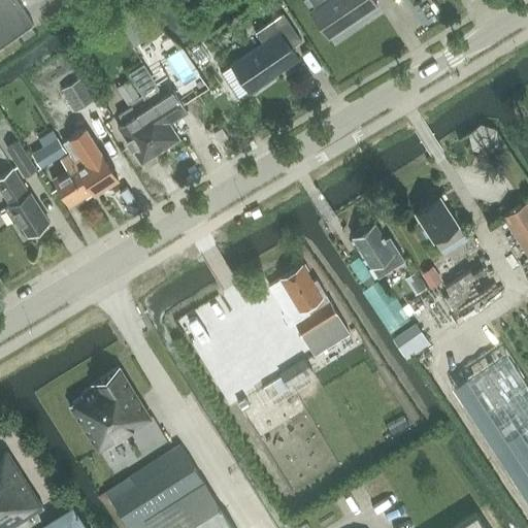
[(0,0),(0,46),(19,33),(33,23),(17,0),(0,0)]
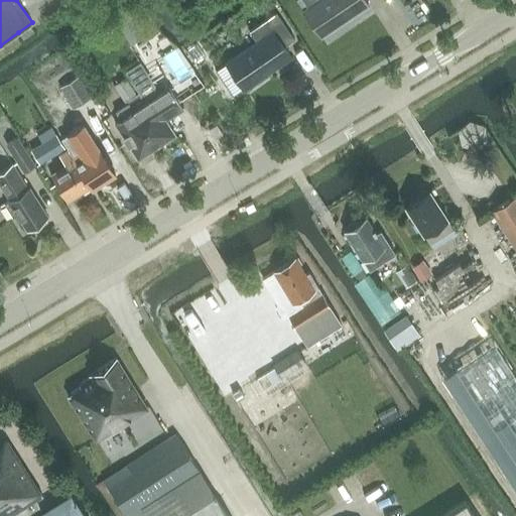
[(365,0),(304,0),(302,2),(306,8),(303,10),(320,35),(368,4),(365,0)]
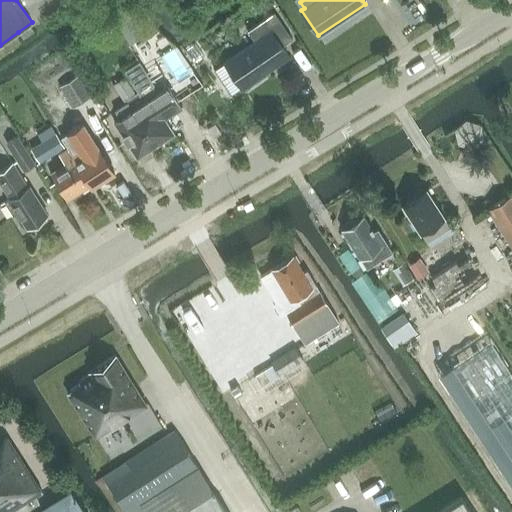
[(212,71),(229,96),(288,56),(281,45),(291,38),(274,13),(247,30),(255,41),(212,71)]
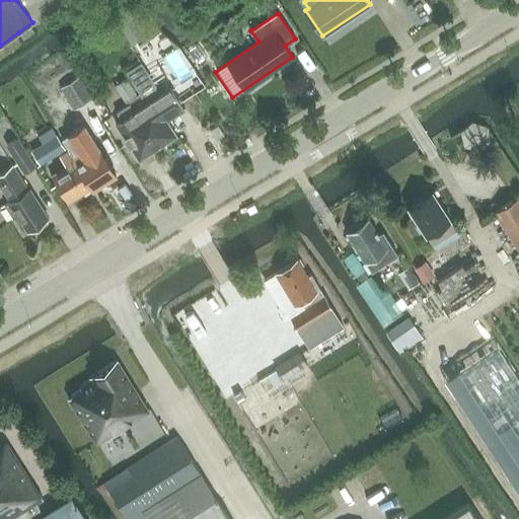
[(80,75),(62,86),(75,108),(93,97),(80,75)]
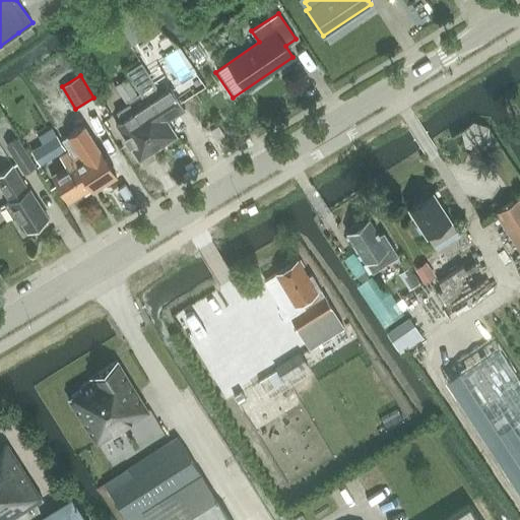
[(114,85),(125,102),(137,93),(126,77),(114,85)]
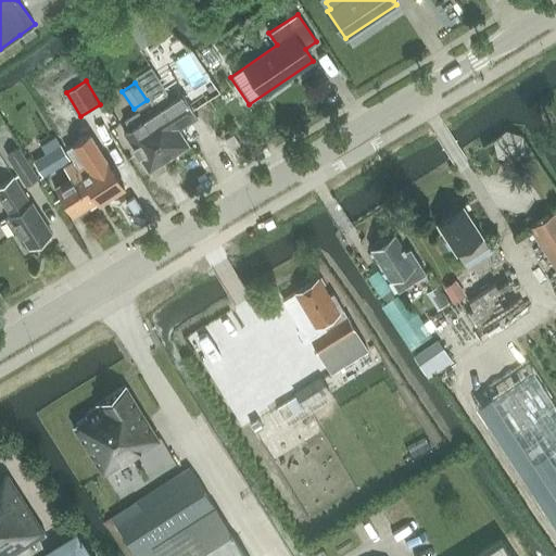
[(146,117),(143,118),(168,158),(188,144),(178,129),(198,116),(181,90),(168,99),(165,93),(151,102),(153,105),(142,112),(146,117)]
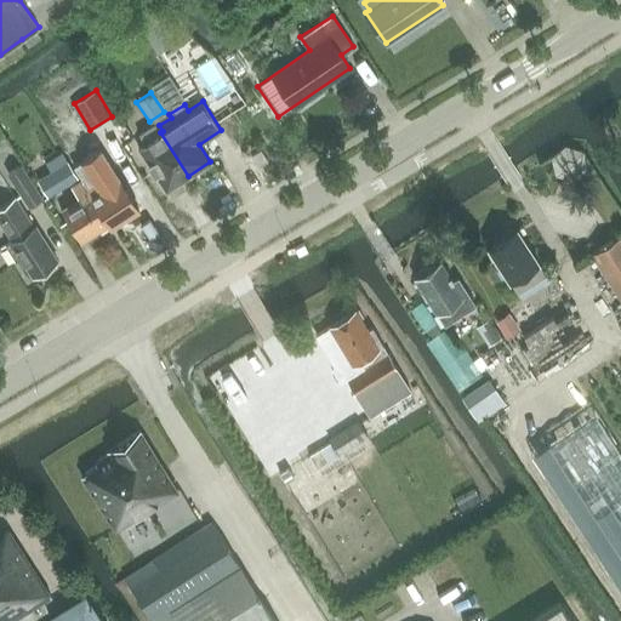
[(160,132),(154,123),(137,134),(143,143),(138,147),(166,189),(188,176),(160,132)]
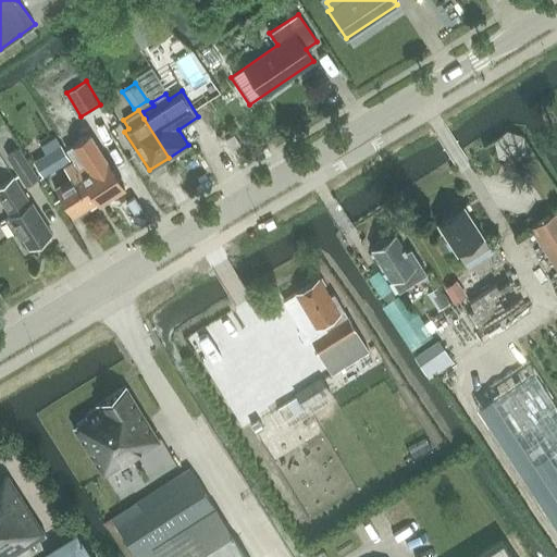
[(19,149),(7,157),(25,185),(37,177),(19,149)]
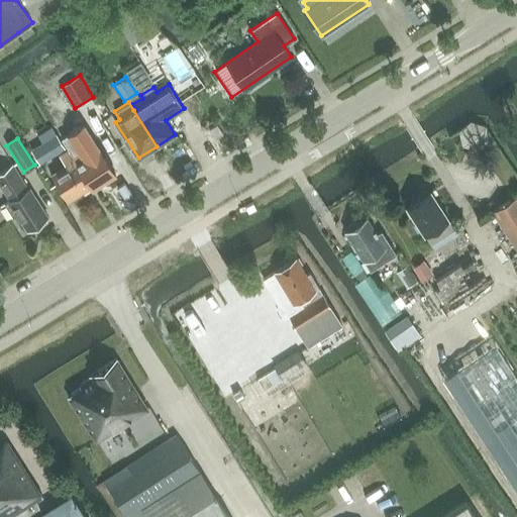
[(76,144),(68,150),(90,187),(91,189),(115,174),(99,147),(84,158),(76,144)]
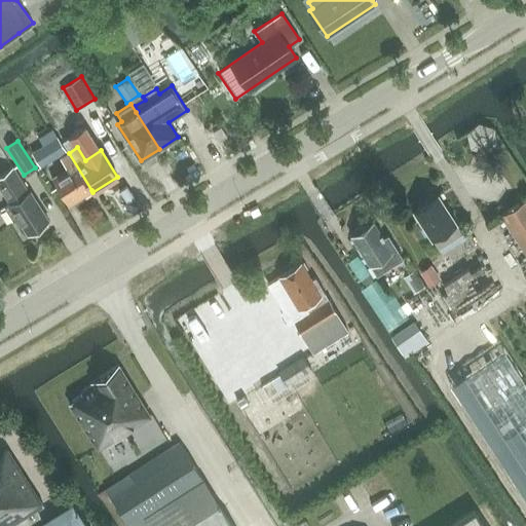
[(91,190),(69,153),(61,158),(69,171),(53,181),(69,204),(91,190)]
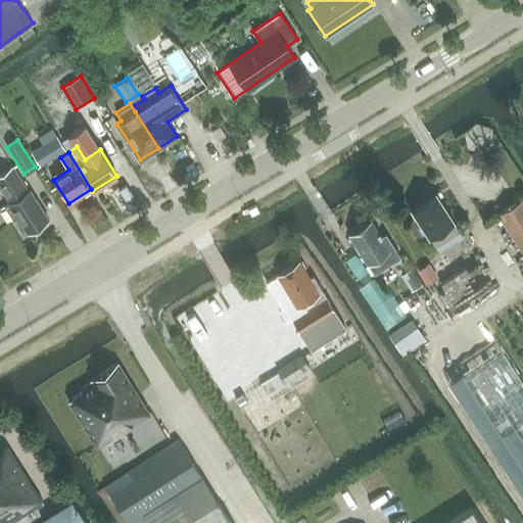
[(28,233),(48,220),(30,190),(28,192),(12,168),(0,175),(0,186),(10,202),(5,206),(13,221),(17,218),(28,233)]
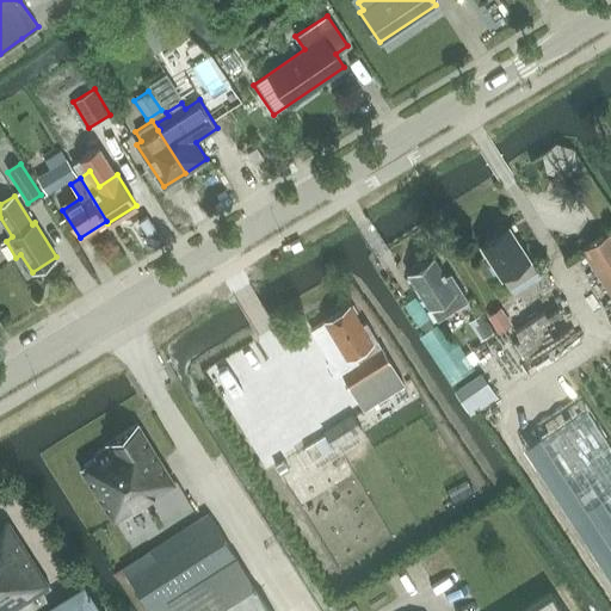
[(511,287),(539,267),(510,224),(482,244),(493,260),(489,261),(497,272),(500,270),(511,287)]
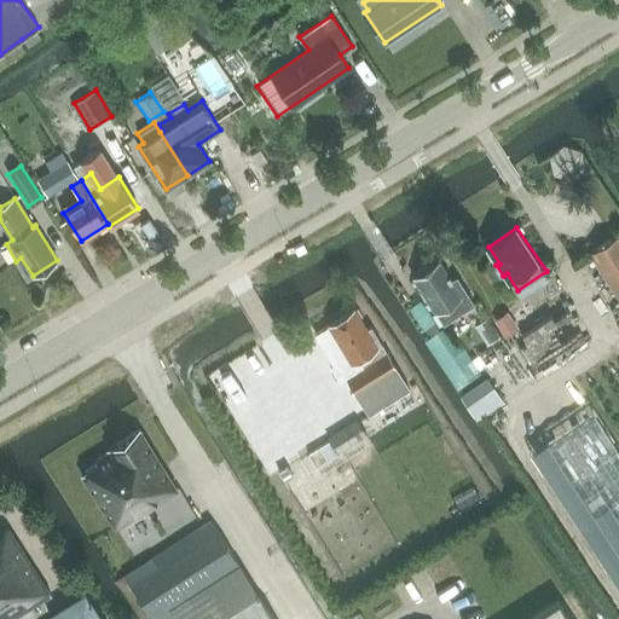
[(618,232),(590,253),(618,295),(618,232)]
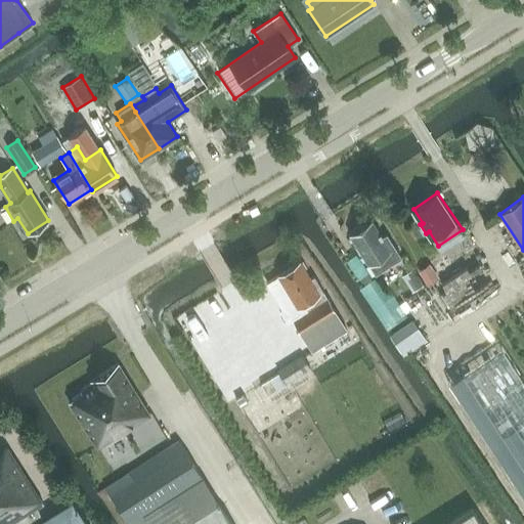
[(402,257),(387,233),(384,236),(374,220),(363,227),(359,224),(353,229),(353,233),(350,235),(368,265),(370,264),(377,273),(402,257)]
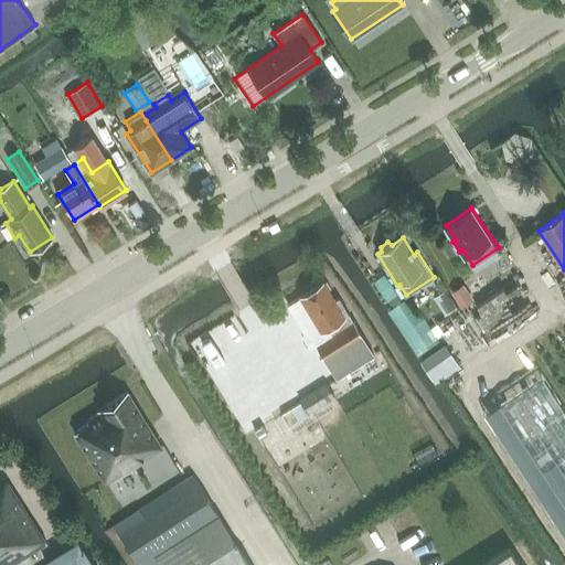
[(337,379),(374,356),(339,297),(336,300),(326,283),(299,298),(321,333),(328,329),(332,336),(317,345),(337,379)]
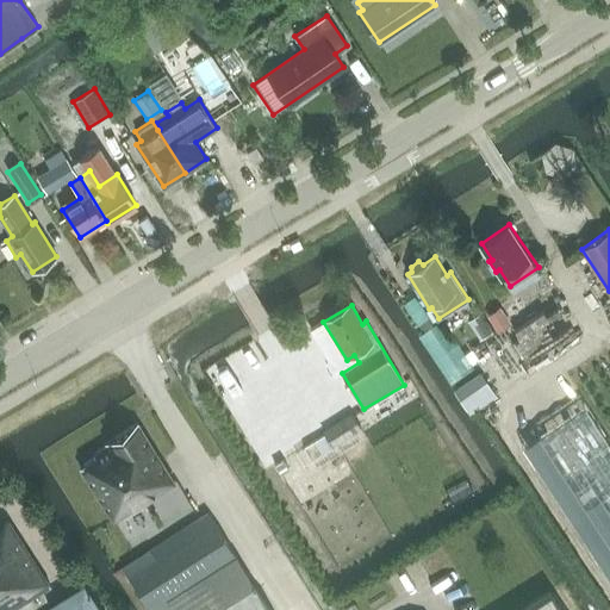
[(609,442),(584,403),(520,443),(609,582),(609,442)]
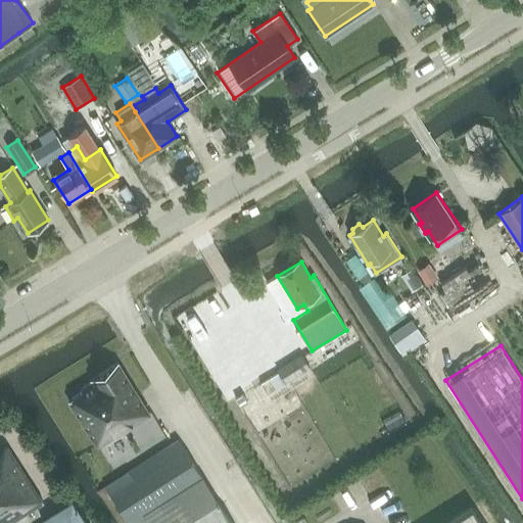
[(301,353),(277,369),(285,383),(310,368),(301,353)]
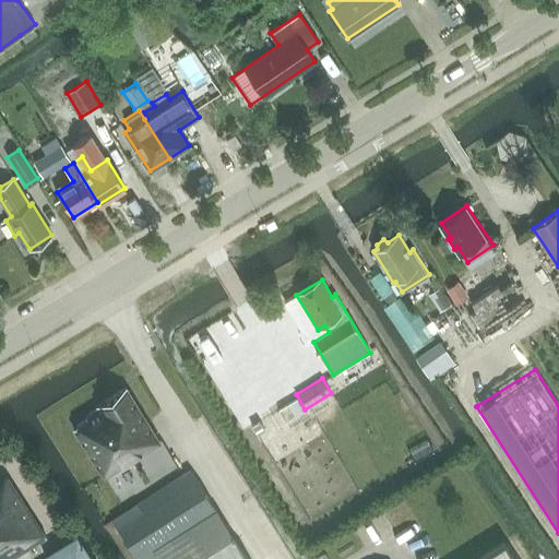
[(126,388),(96,406),(98,408),(130,460),(158,441),(126,388)]
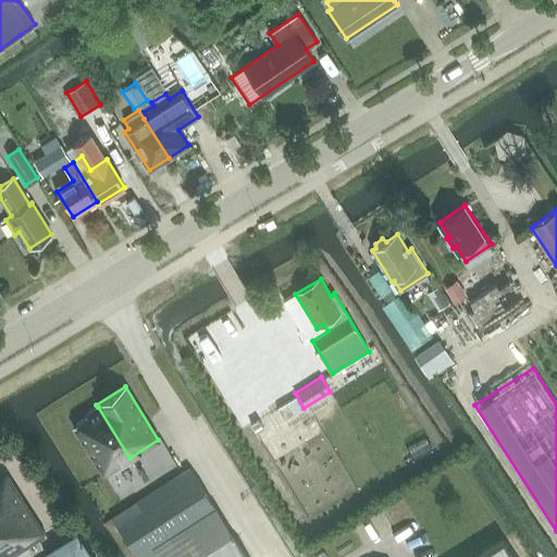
[(277,419),(300,407),(294,394),(270,406),(277,419)]
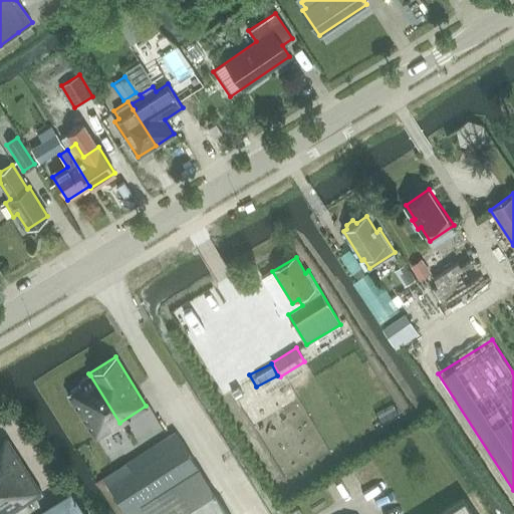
[(119,423),(90,375),(78,382),(80,386),(67,394),(94,438),(119,423)]
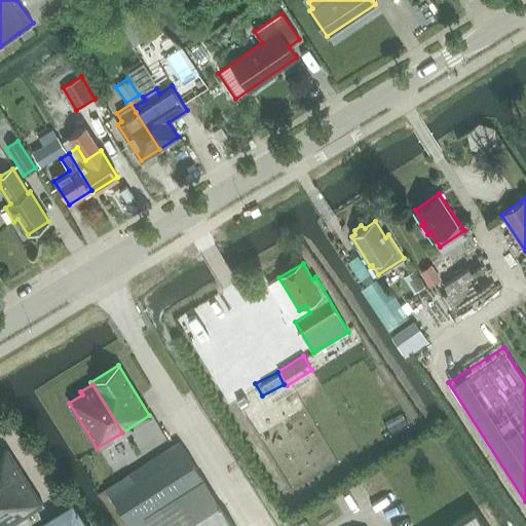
[(134,525),(204,481),(180,441),(104,488),(106,491),(127,525),(134,525)]
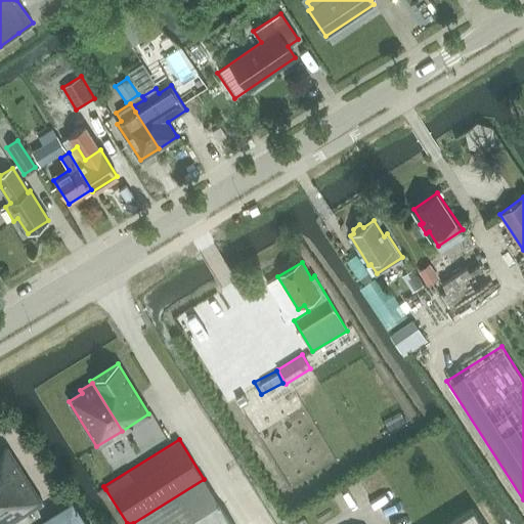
[(0,523),(11,523),(44,504),(7,446),(0,451),(0,523)]
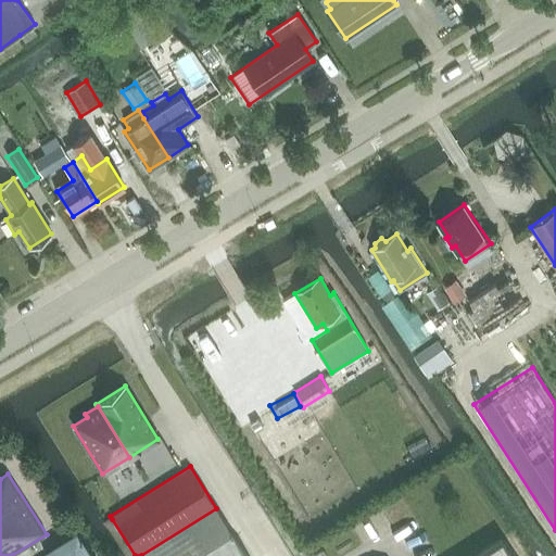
[(91,555),(76,532),(45,553),(47,555),(91,555)]
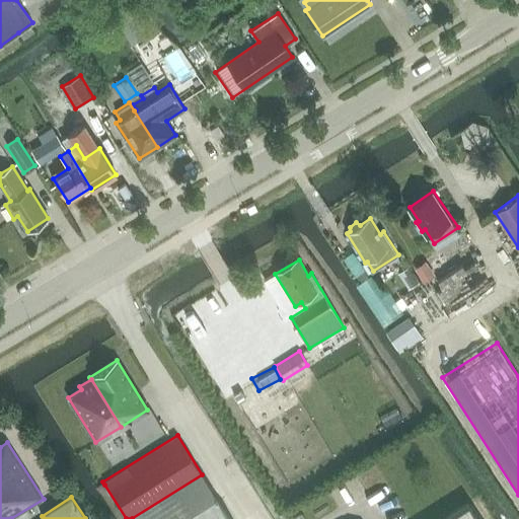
[(230,518),(217,498),(183,518),(230,518)]
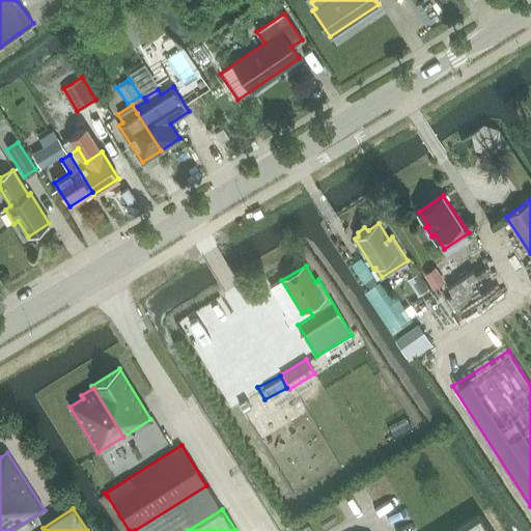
[(486,530),(478,516),(455,530),(486,530)]
